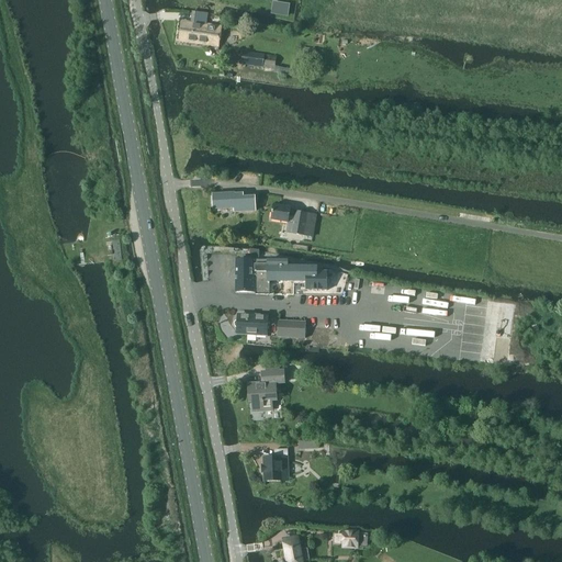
[(180,42),(220,48),(223,27),(183,22),(180,42)]
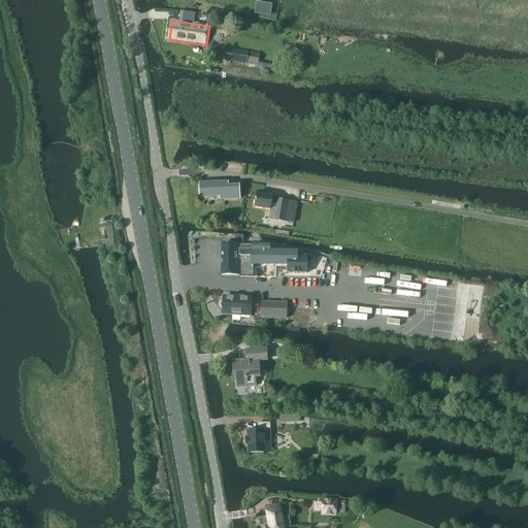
[(230,48),(228,61),(258,65),(260,54),(230,48)]
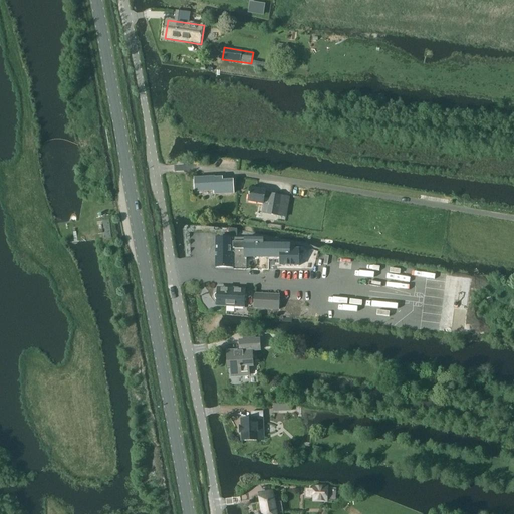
[(250,67),(273,72),(275,67),(252,62),(250,67)]
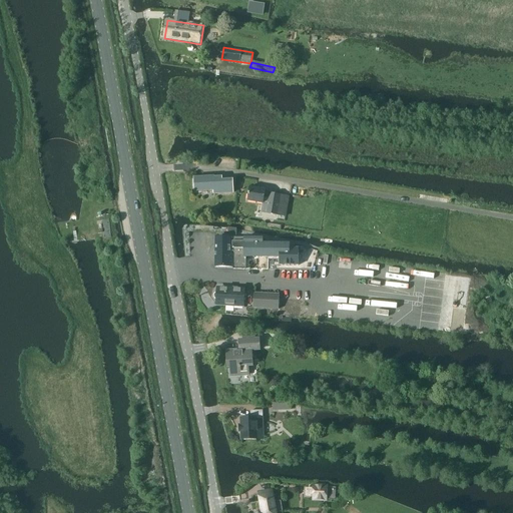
[(222,181),(222,177),(194,179),(195,192),(214,191),(214,194),(233,193),(233,180),(222,181)]
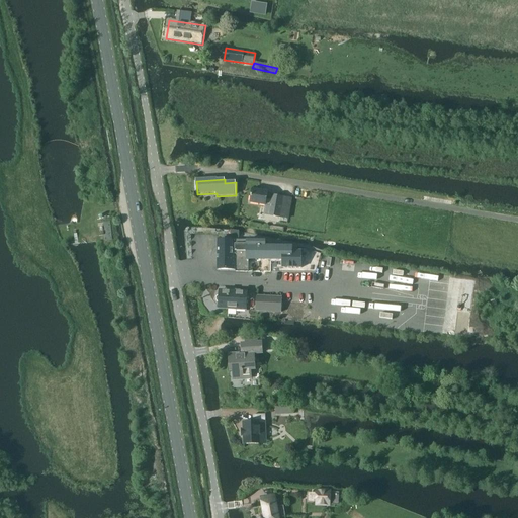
[(252,189),(250,203),(265,206),(266,205),(270,205),(268,216),(281,218),(284,197),(272,195),(271,200),(267,199),(268,192),(252,189)]
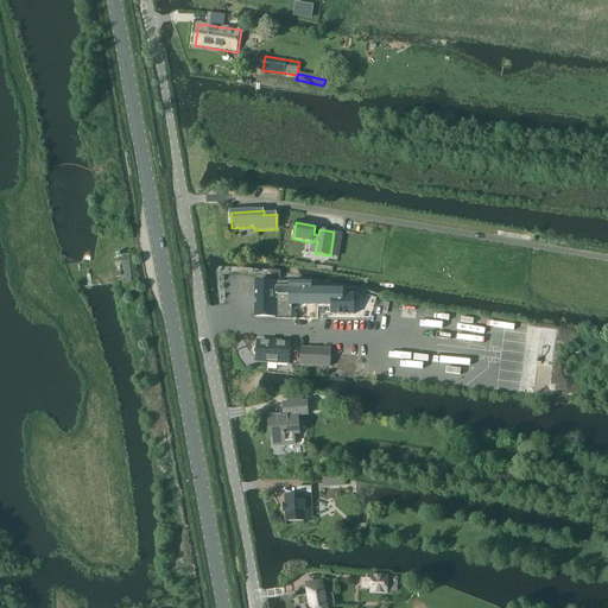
[(280,272),(270,271),(270,280),(280,280),(280,272)]
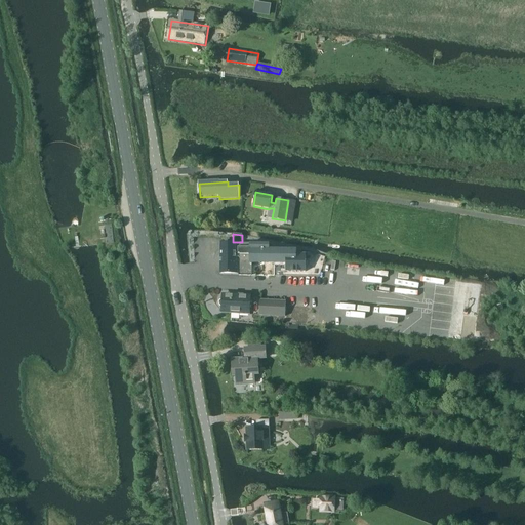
[(221,274),(243,274),(243,276),(251,276),(252,275),(252,272),(251,271),(251,264),(286,264),(286,272),(306,273),(306,253),(296,253),(296,249),(270,249),(270,244),(250,244),(237,244),(221,244),(221,274)]
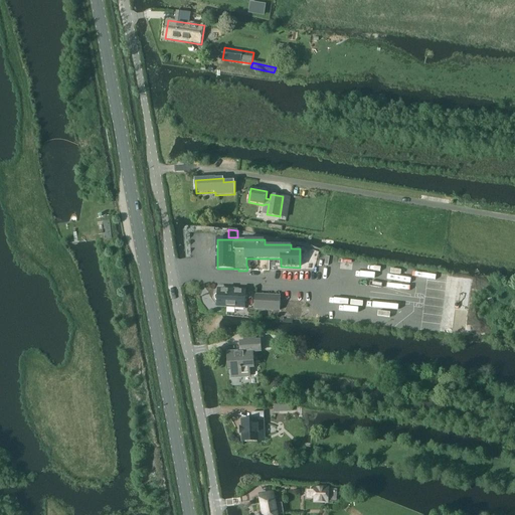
[(217,301),(217,306),(227,306),(227,308),(235,308),(235,307),(244,307),(245,291),(218,290),(218,295),(216,295),(215,296),(214,298),(215,300),(217,301)]
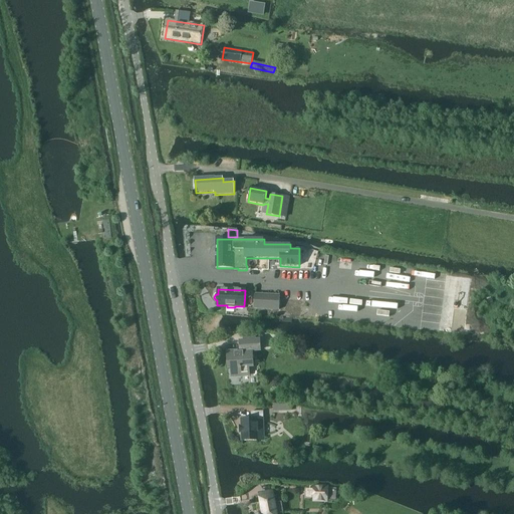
[(279,308),(280,295),(254,294),(253,306),(279,308)]
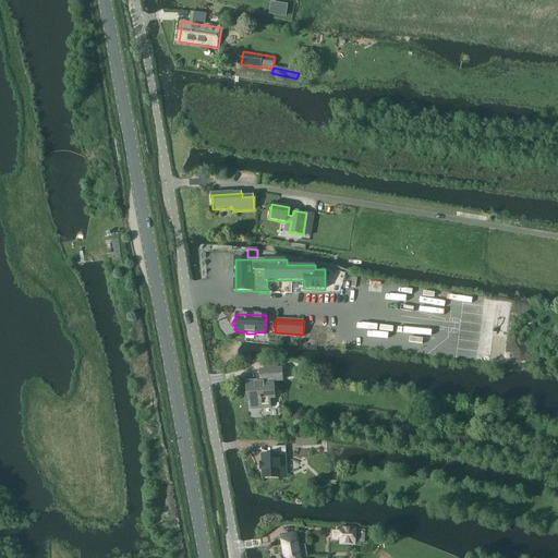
[(276,399),(275,381),(282,380),(281,370),(261,371),(262,381),(246,383),(247,395),(251,393),(252,410),(271,408),(271,400),(276,399)]
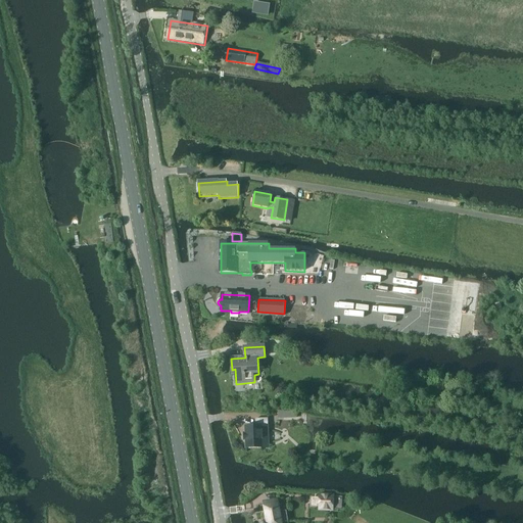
[(264,448),(263,427),(269,426),(268,419),(255,419),(256,426),(246,427),(246,433),(244,433),(244,440),(246,440),(246,448),(264,448)]
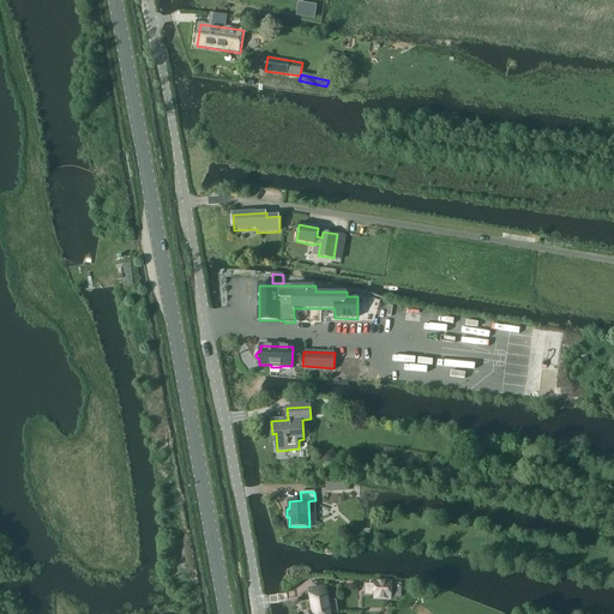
[(375,581),(374,600),(392,601),(393,582),(375,581)]
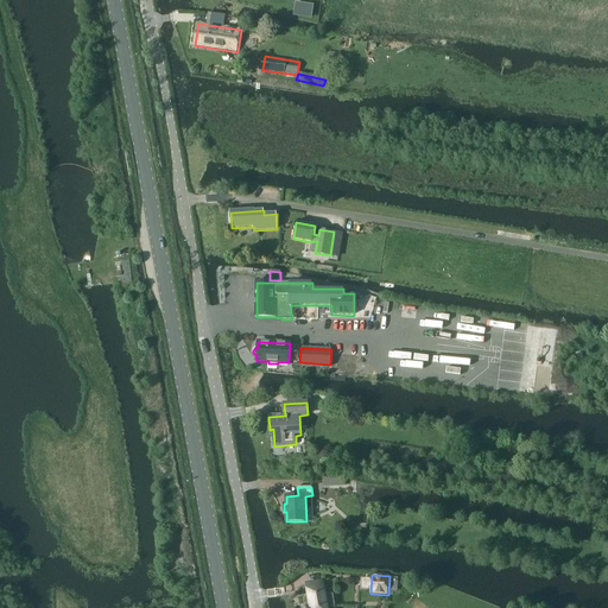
[(327,596),(324,581),(308,584),(310,607),(329,607),(335,607),(334,595),(327,596)]
